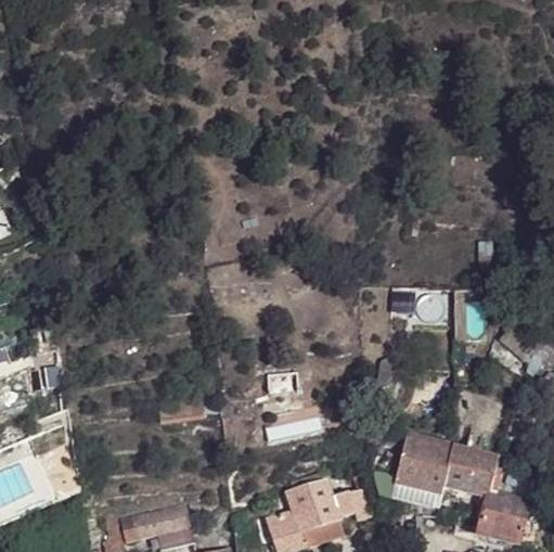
[(525,359),(532,349),(507,326),(499,336),(525,359)]
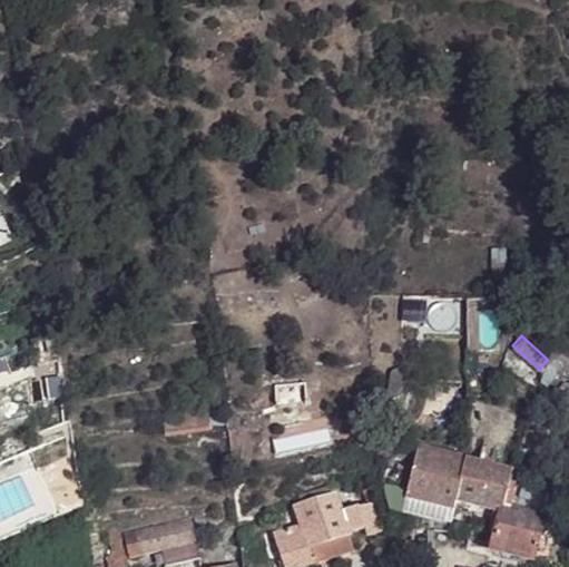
[(273,385),(276,402),(310,398),(307,380),(273,385)]
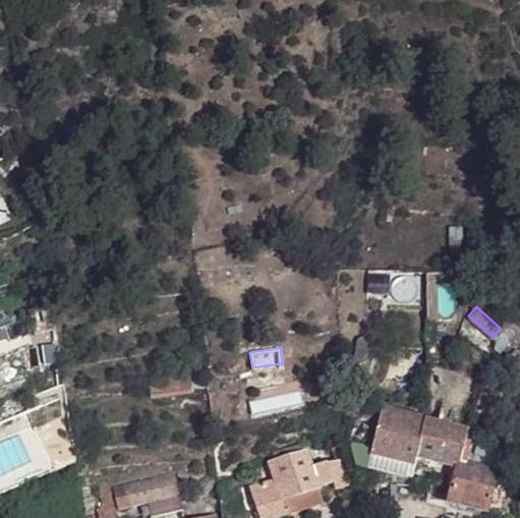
[(149,380),(150,395),(191,389),(190,375),(149,380)]
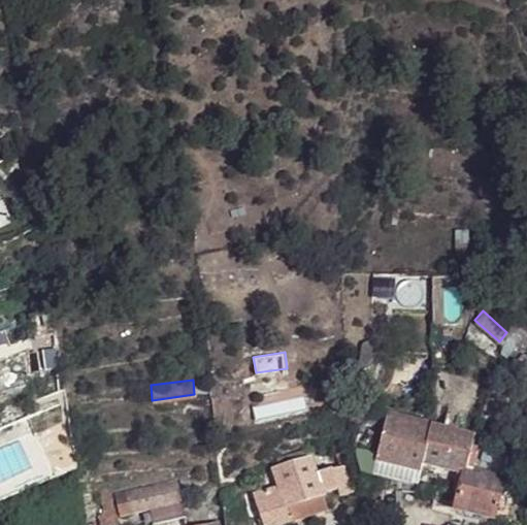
[(386,419),(375,459),(420,469),(422,463),(462,473),(469,446),(472,433),(396,415),(394,421),(386,419)]
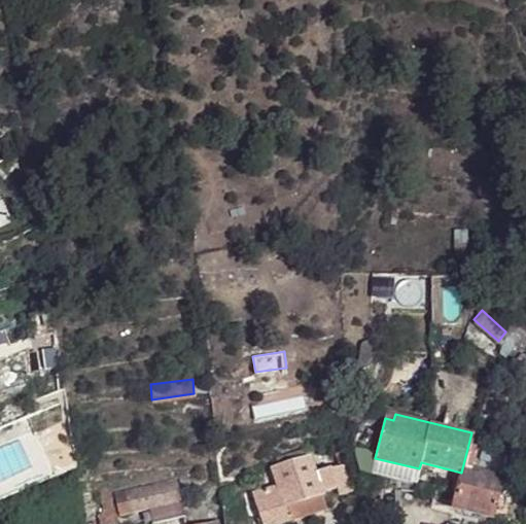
[(461,473),(452,507),(492,515),(497,493),(502,475),(500,474),(505,453),(468,445),(461,473)]
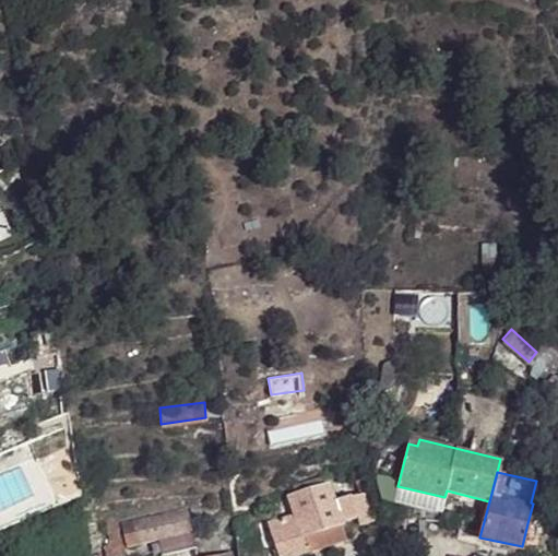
[(294,515),(301,536),(343,522),(344,520),(360,515),(353,495),(335,498),(329,482),(287,495),(294,515)]
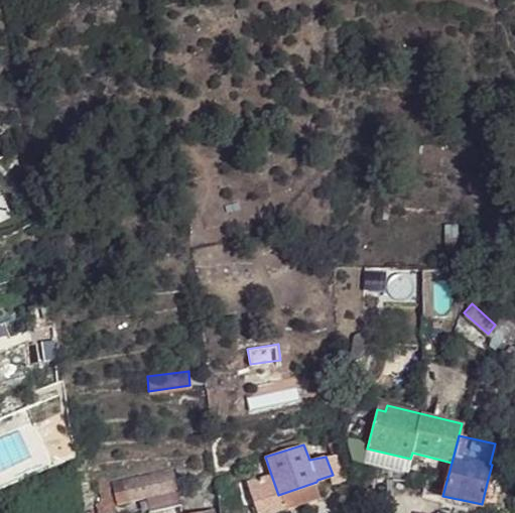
[(96,500),(97,512),(114,512),(112,501),(145,495),(148,509),(178,503),(171,467),(109,481),(108,474),(97,476),(101,500),(96,500)]
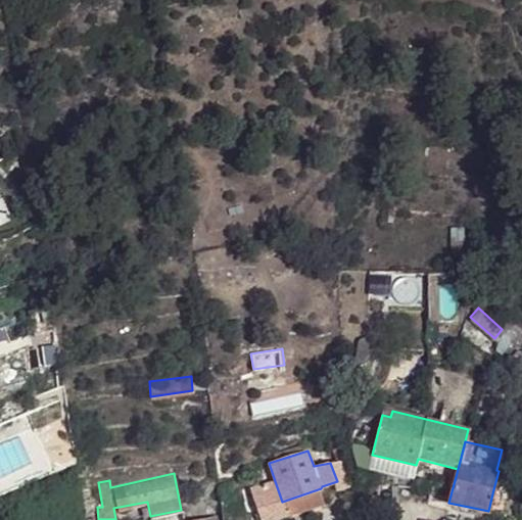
[(275,481),(250,489),(258,519),(277,519),(287,517),(282,502),(275,481)]
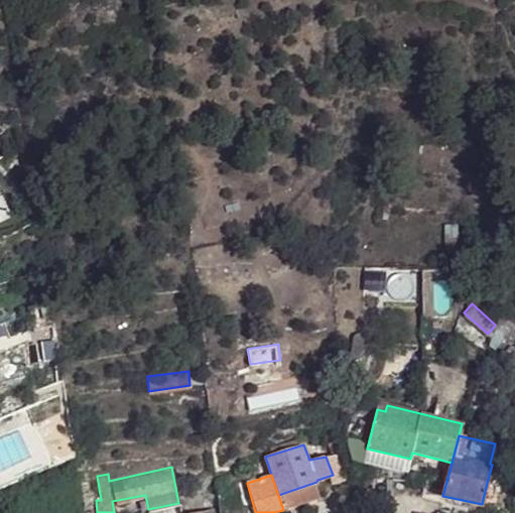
[(278,495),(283,510),(320,496),(316,482),(278,495)]
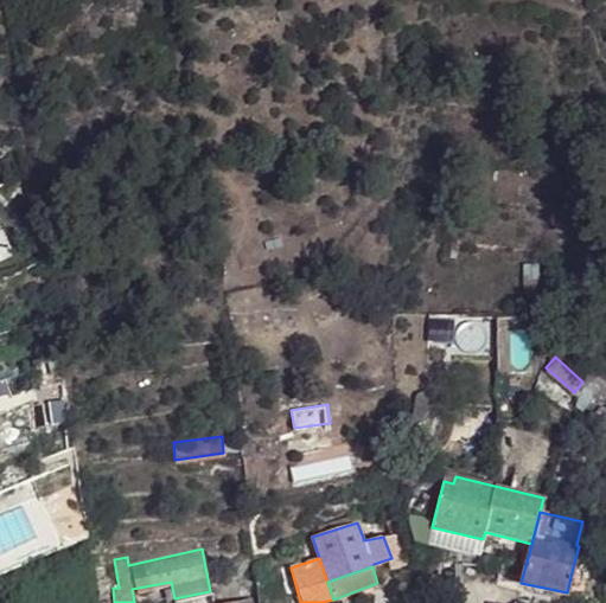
[(598,573),(573,568),(567,592),(593,597),(598,573)]
